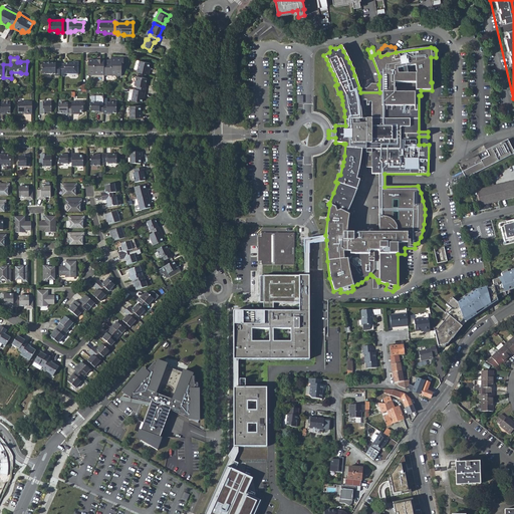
[(86,75),(103,75),(103,60),(93,60),(92,59),(86,59),(86,75)]
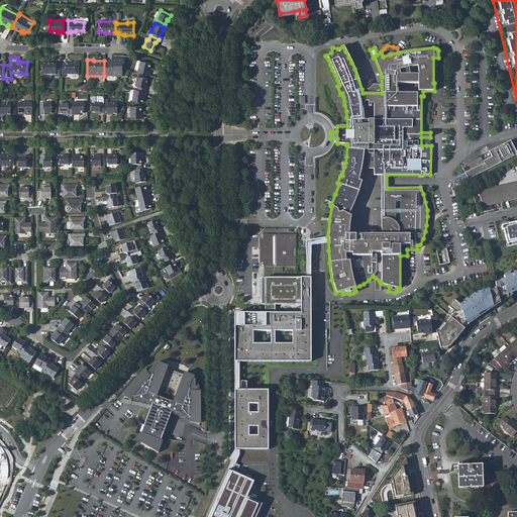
[(112,61),(104,61),(104,76),(121,77),(121,69),(123,69),(123,60),(112,60),(112,61)]
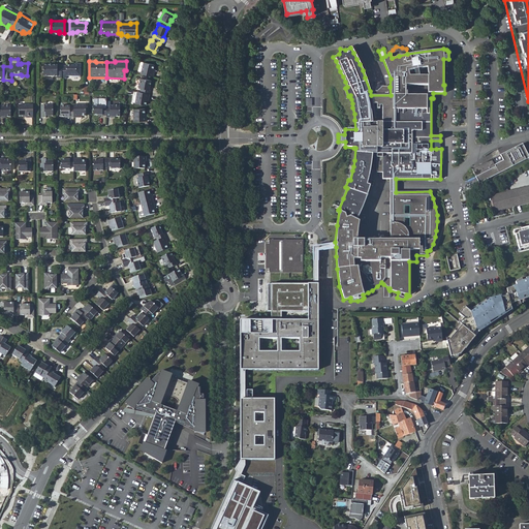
[(143,62),(139,73),(151,75),(152,71),(150,71),(152,64),(143,62)]
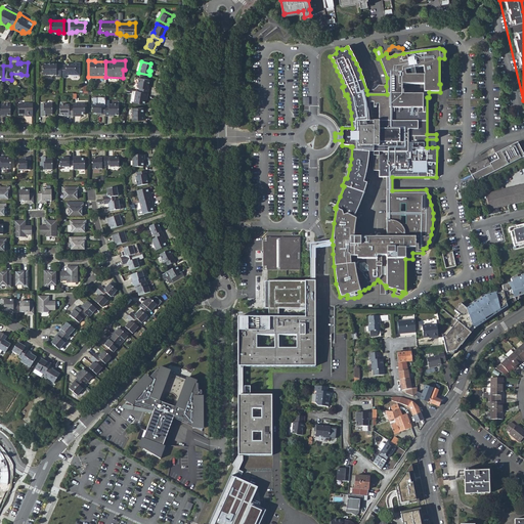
[(56,78),(60,78),(60,66),(57,66),(57,63),(43,64),(43,76),(56,76),(56,78)]
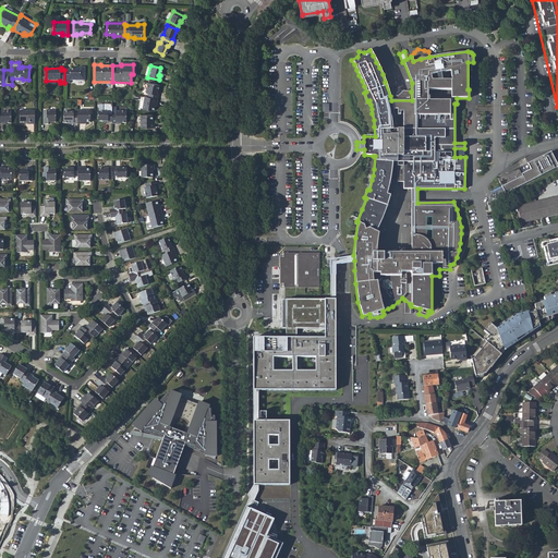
[(69,70),(64,70),(64,83),(69,83),(69,82),(84,81),(84,68),(76,68),(76,69),(69,69),(69,70)]
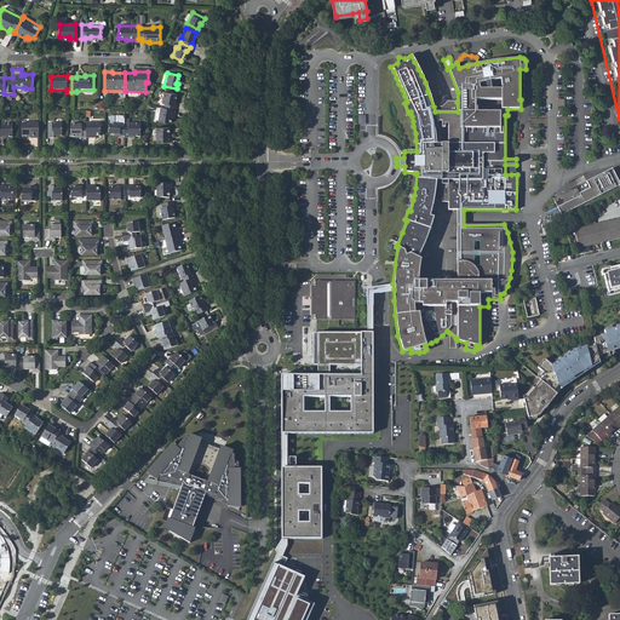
[(161,103),(160,108),(173,109),(173,104),(172,104),(173,95),(161,92),(159,102),(161,103)]
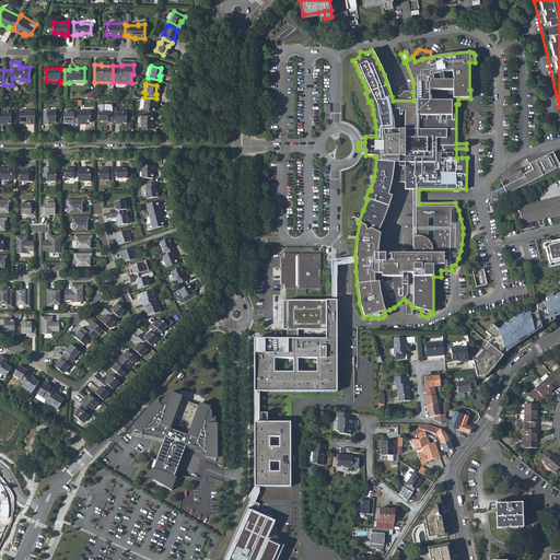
[(392,96),(393,101),(413,101),(412,92),(404,92),(399,96),(392,96)]
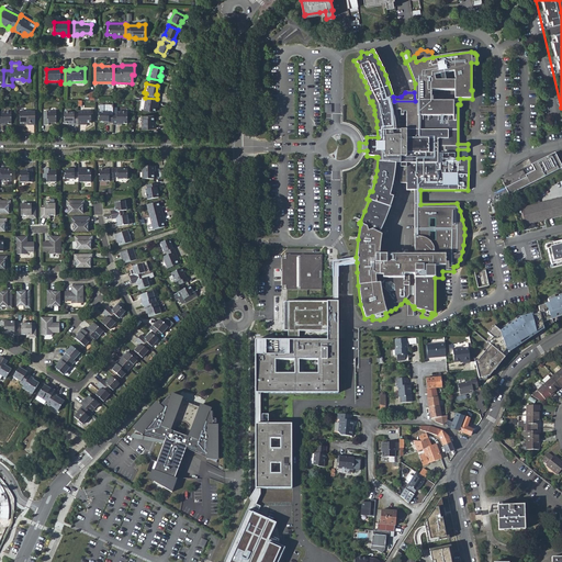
[(156,103),(157,99),(145,98),(144,97),(142,110),(153,111),(154,103),(156,103)]
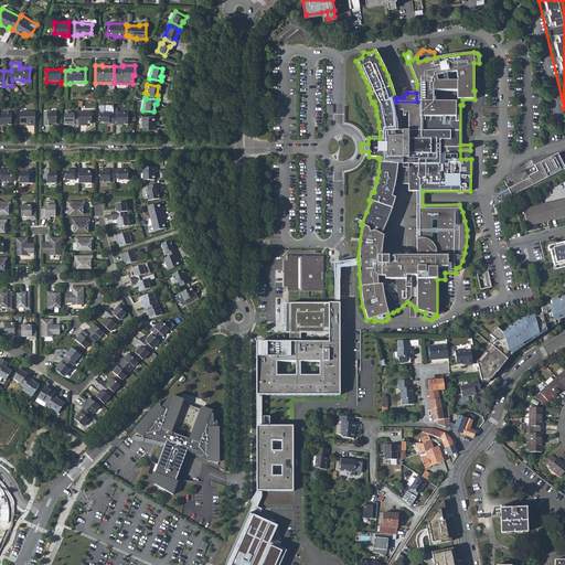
[(107,124),(112,124),(113,113),(113,109),(108,109),(108,112),(98,112),(98,123),(107,123),(107,124)]
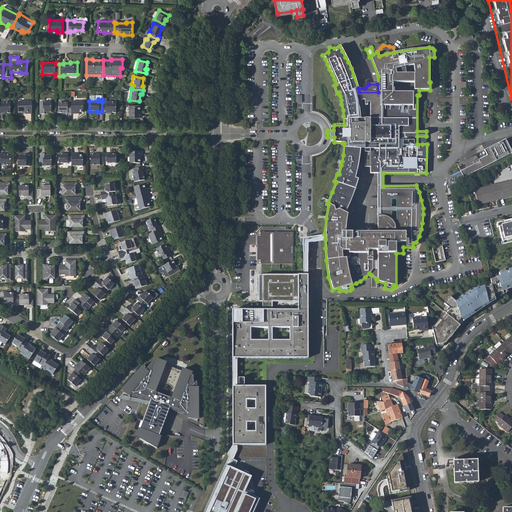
[(66,113),(70,113),(70,102),(66,102),(66,100),(57,100),(57,111),(66,112),(66,113)]
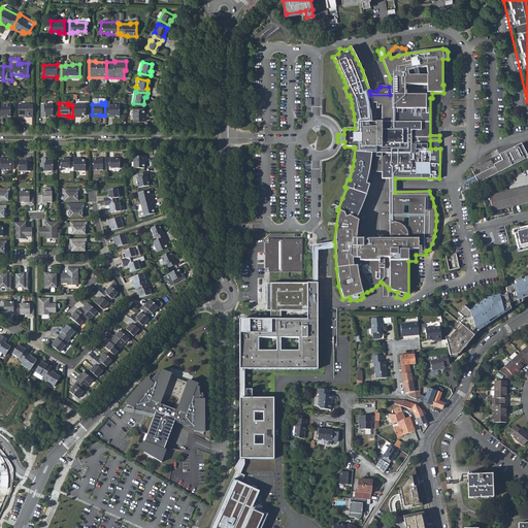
[(84,104),(72,103),(72,105),(72,117),(77,117),(78,114),(84,114),(84,104)]
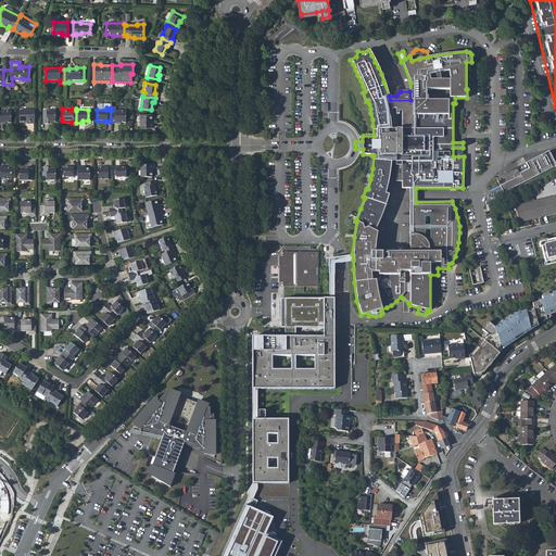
[(2,111),(0,111),(0,123),(0,122),(11,122),(11,110),(1,110),(2,111)]
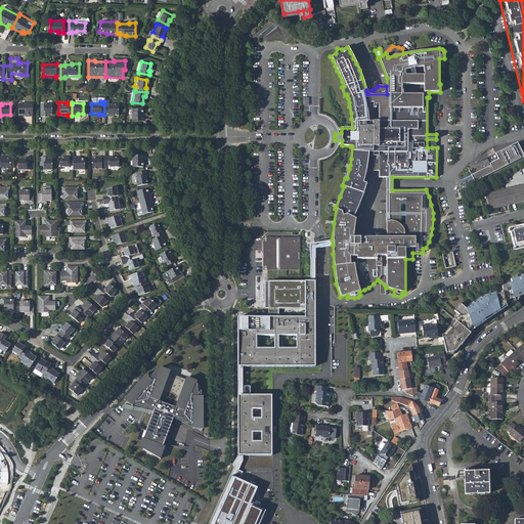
[(17,113),(25,113),(25,116),(32,116),(32,103),(18,103),(17,113)]
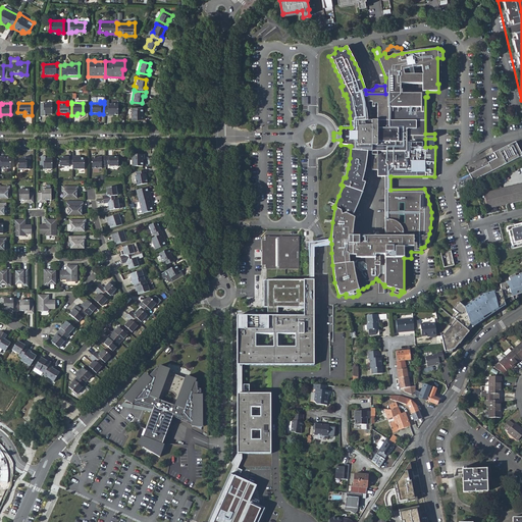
[(41,103),(41,114),(46,114),(46,112),(52,113),(52,103),(41,103)]
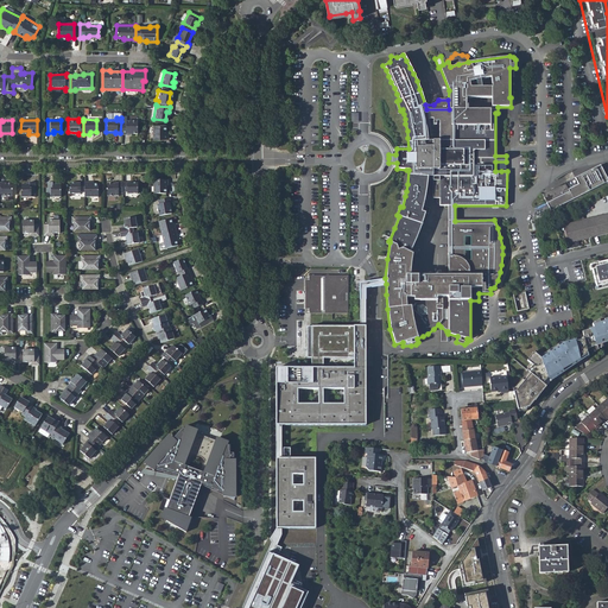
[(126,121),(121,121),(120,133),(127,133),(127,132),(137,132),(137,120),(126,120),(126,121)]
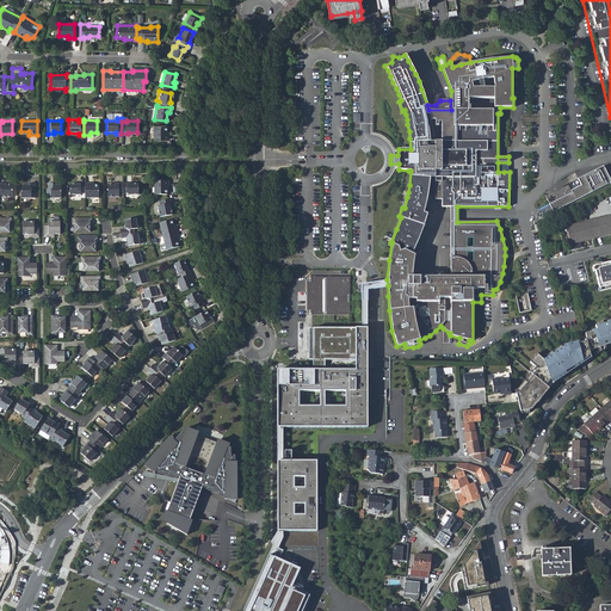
[(166,134),(166,125),(153,125),(153,140),(167,140),(167,134),(166,134)]
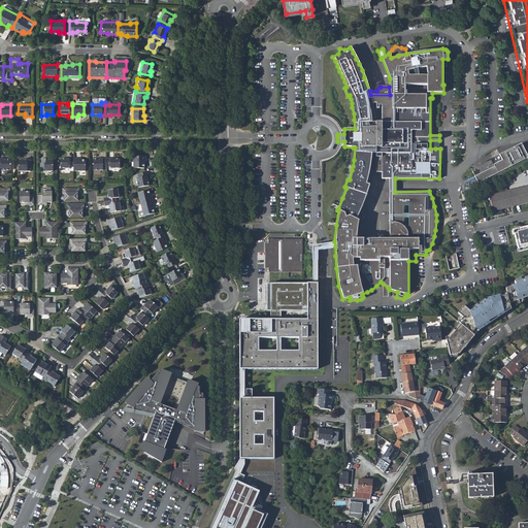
[(527,156),(522,142),(470,168),(477,183),(527,158),(527,156)]
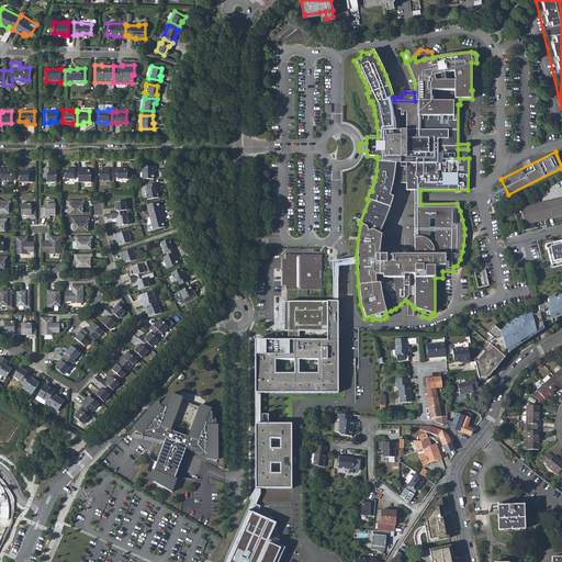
[(1,167),(0,166),(0,178),(1,178),(1,180),(9,180),(9,168),(1,168),(1,167)]
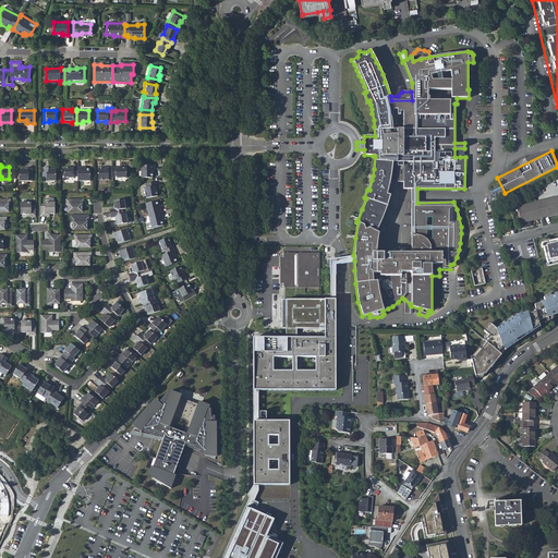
[(140,165),(138,178),(149,179),(150,172),(152,172),(152,166),(140,165)]
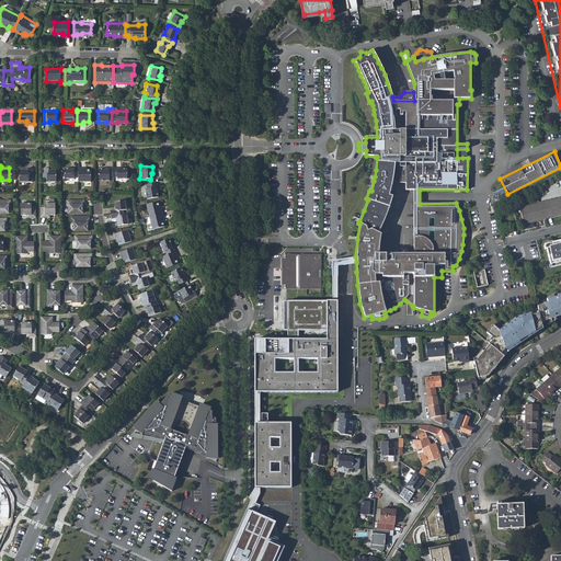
[(19,169),(19,181),(31,181),(31,167),(25,167),(25,169),(19,169)]
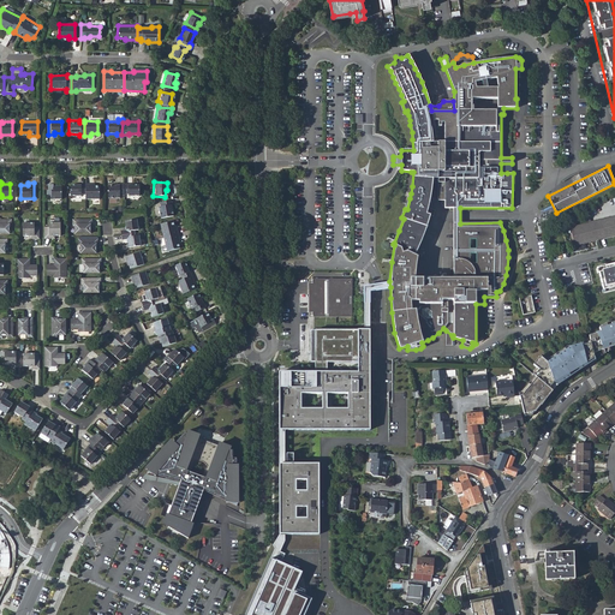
[(49,183),(47,198),(63,198),(63,185),(55,185),(55,183),(49,183)]
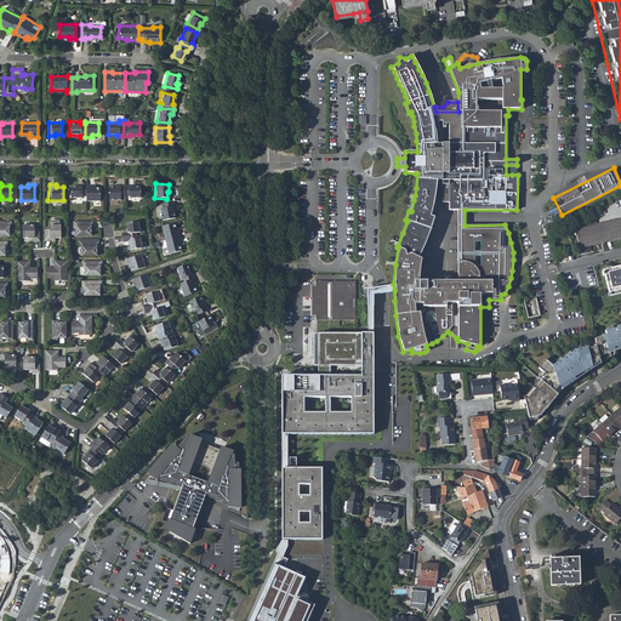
[(80,197),(86,197),(86,184),(80,184),(80,187),(70,187),(70,198),(80,199),(80,197)]
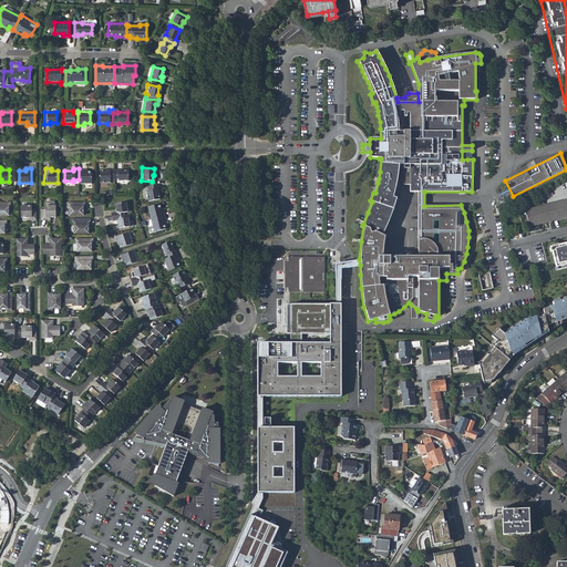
[(83,168),(79,168),(79,179),(79,183),(90,183),(91,172),(83,172),(83,168)]
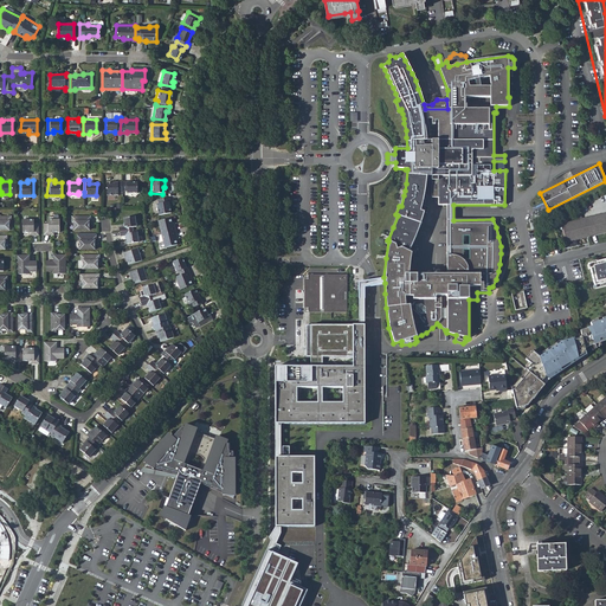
[(117,192),(122,192),(122,189),(122,180),(117,180),(117,181),(107,181),(107,194),(117,194),(117,192)]
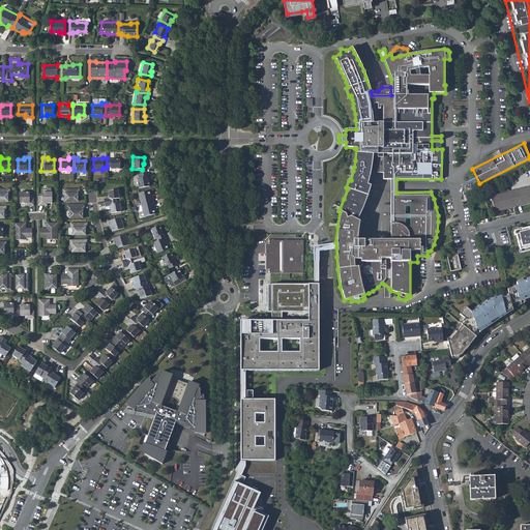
[(111,157),(107,157),(107,166),(111,166),(111,168),(119,168),(120,158),(111,158),(111,157)]
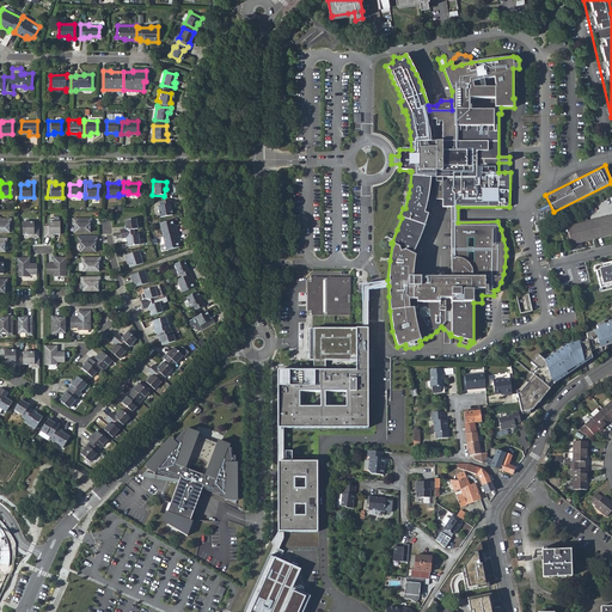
[(155,206),(158,218),(170,215),(167,206),(170,206),(169,199),(155,201),(157,206),(155,206)]
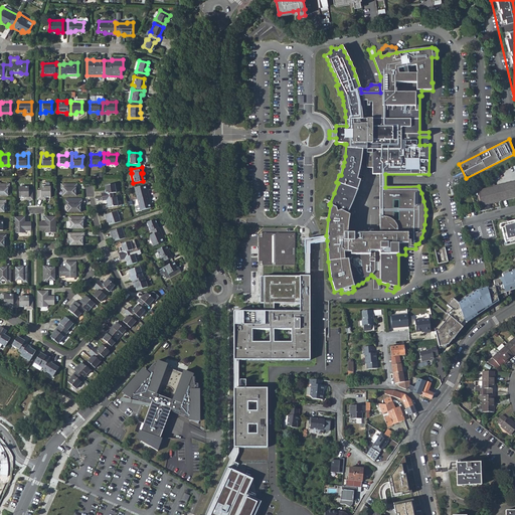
[(460,191),(464,210),(502,201),(495,172),(460,191)]
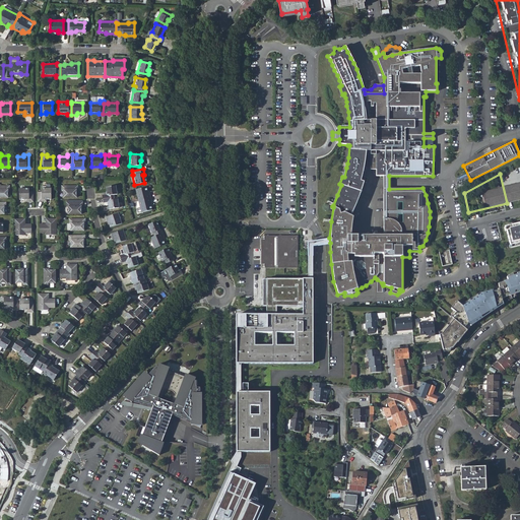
[(9,185),(0,185),(0,196),(6,197),(6,190),(9,190),(9,185)]
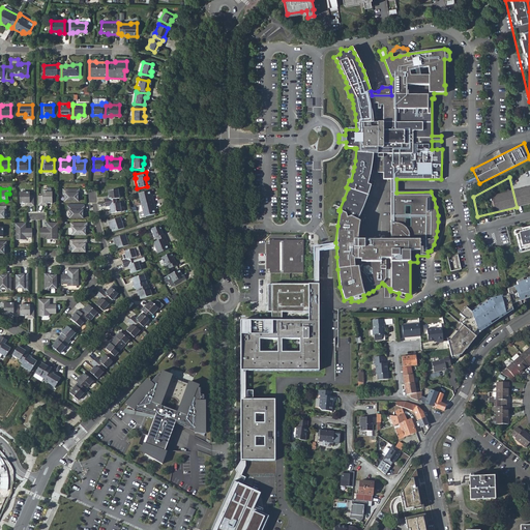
[(64,201),(78,200),(78,194),(79,194),(79,188),(63,188),(63,194),(65,194),(64,201)]
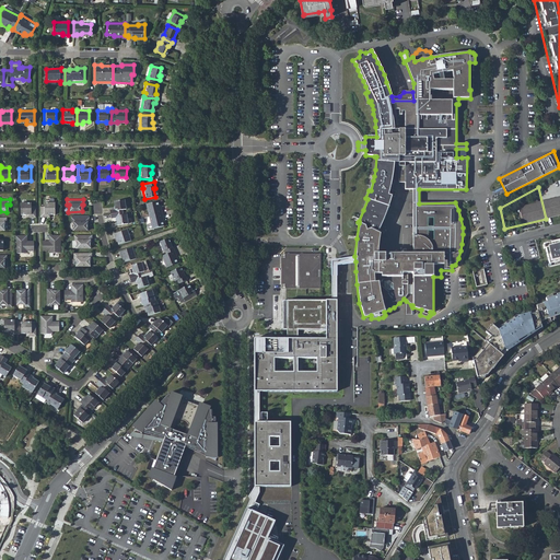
[(116,201),(117,209),(112,210),(112,213),(124,212),(123,209),(127,209),(127,199),(116,201)]
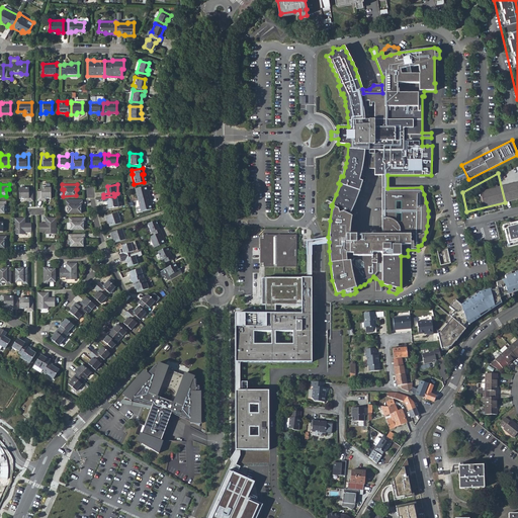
[(28,187),(19,187),(19,198),(27,198),(27,200),(31,200),(31,191),(28,191),(28,187)]
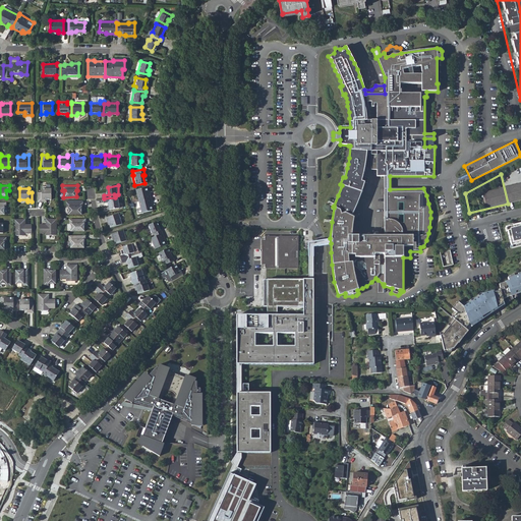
[(42,198),(51,199),(51,192),(51,189),(45,188),(41,188),(41,192),(38,192),(38,201),(42,201),(42,198)]
